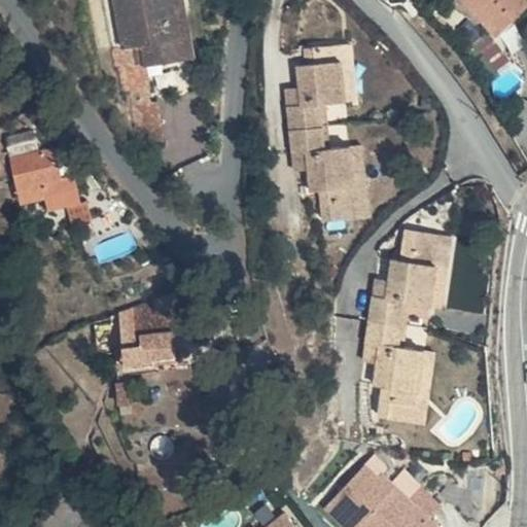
[(183,5),(181,0),(110,0),(119,50),(137,47),(141,69),(177,63),(168,8),(183,5)]
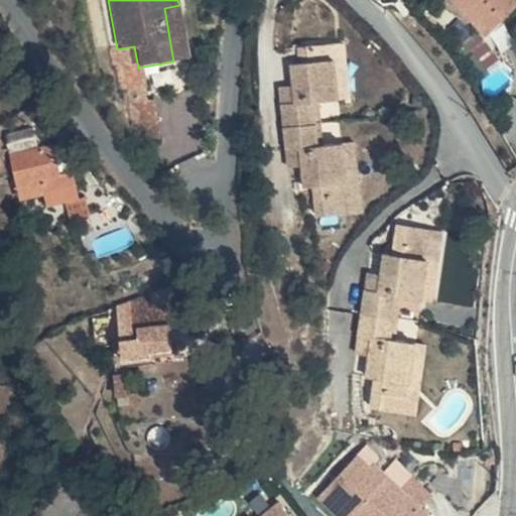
[(444,0),(479,37),(515,4),(514,2),(512,0),(444,0)]
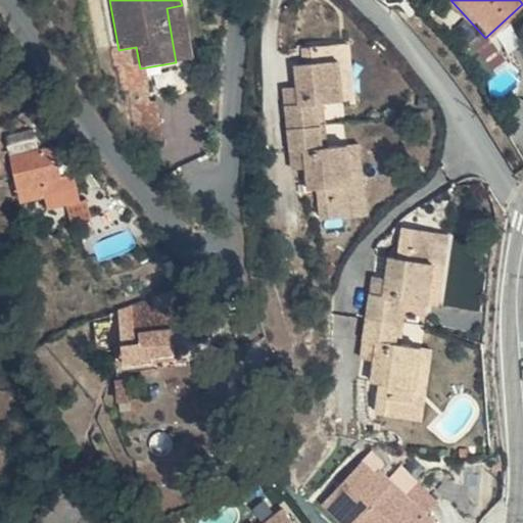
[(191,60),(182,5),(167,8),(176,62),(191,60)]
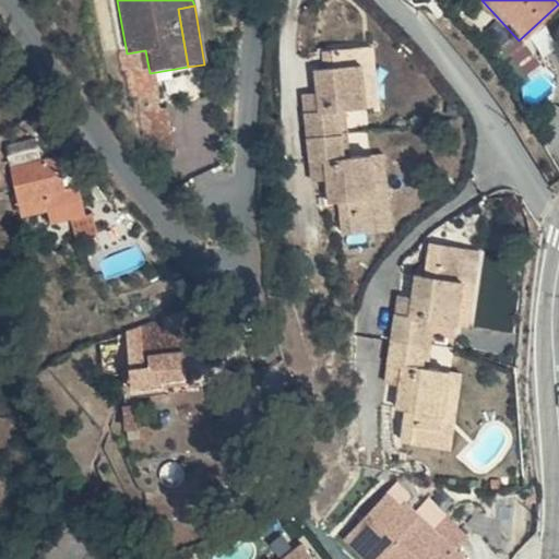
[(358,52),(358,46),(328,48),(329,63),(317,63),(319,88),(320,108),(304,110),(306,138),(308,163),(325,162),(326,180),(328,202),(340,202),(341,217),(378,217),(377,197),(366,197),(361,158),(344,158),(342,134),(340,107),(357,106),(353,61),(359,61),(358,52)]
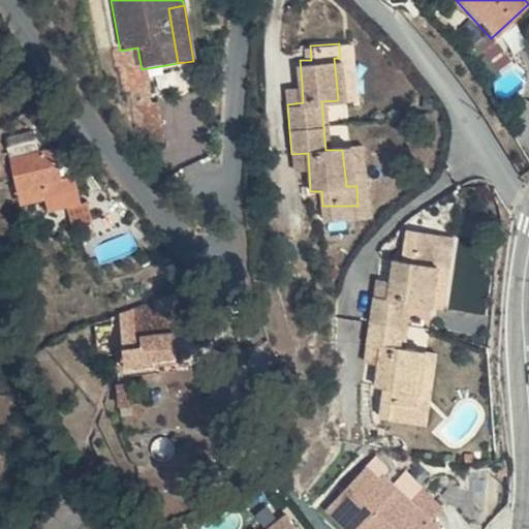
[(356,43),(347,43),(339,50),(340,58),(346,99),(360,99),(356,43)]
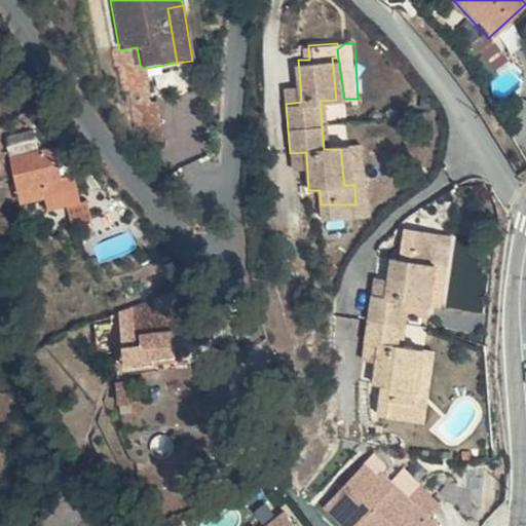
[(344,99),(338,58),(332,58),(336,100),(344,99)]
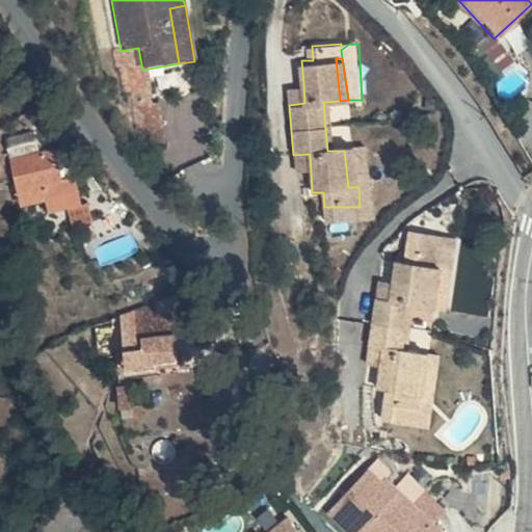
[(304,103),(303,84),(287,86),(289,105),(304,103)]
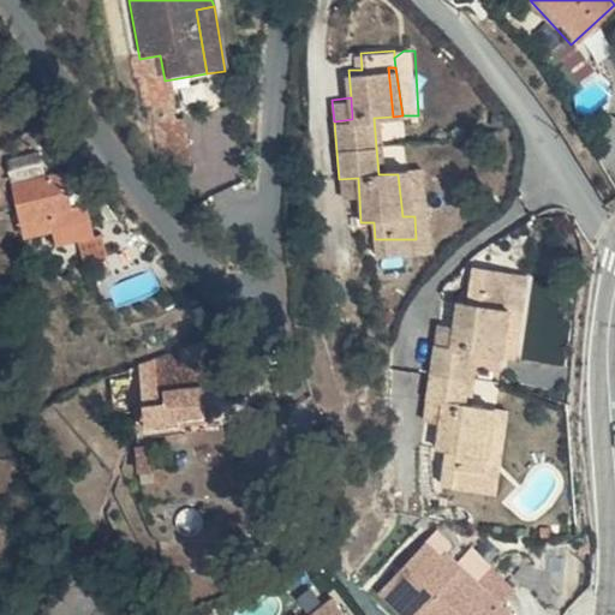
[(148,109),(150,126),(172,123),(168,105),(148,109)]
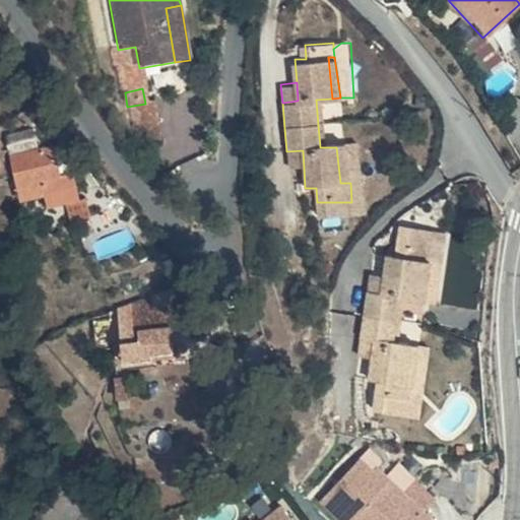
[(145,104),(127,107),(135,147),(159,142),(152,103),(145,104)]
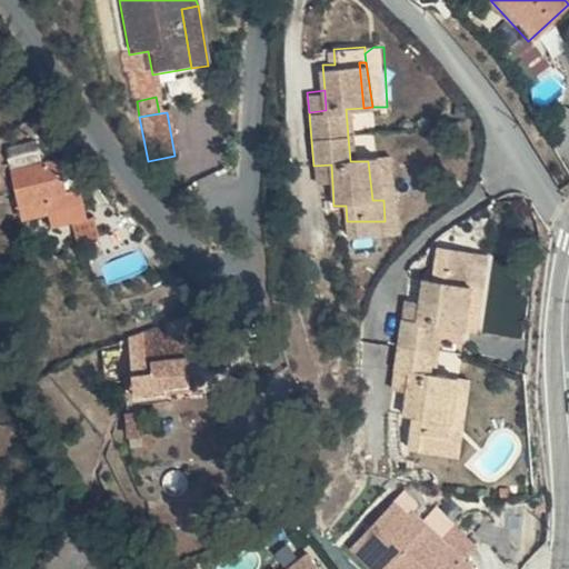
[(37,162),(32,147),(2,153),(7,170),(37,162)]
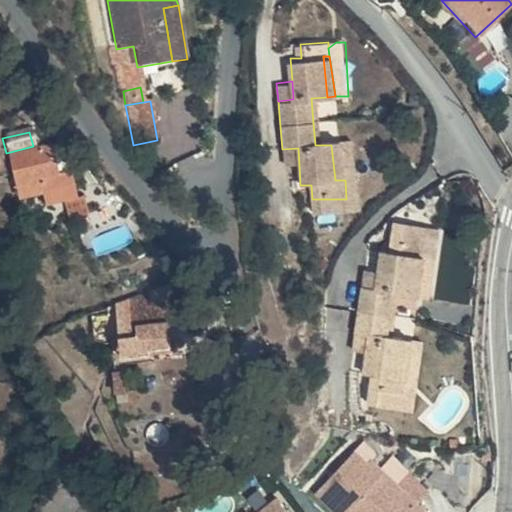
[(343,144),(356,216),(361,215),(353,143),(343,144)]
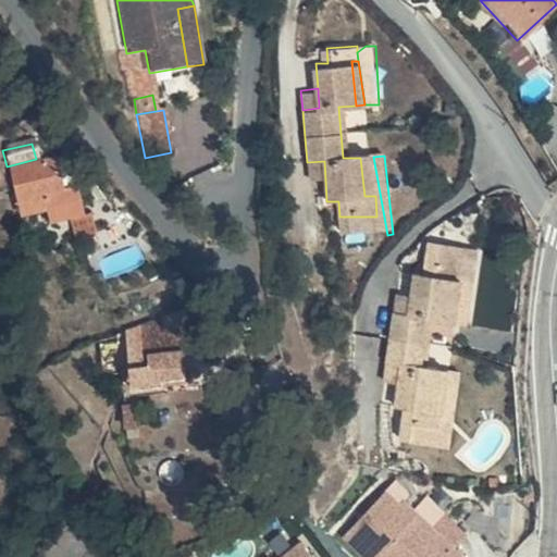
[(69,157),(53,161),(37,165),(9,172),(21,215),(44,210),(46,210),(50,225),(85,217),(77,187),(69,157)]
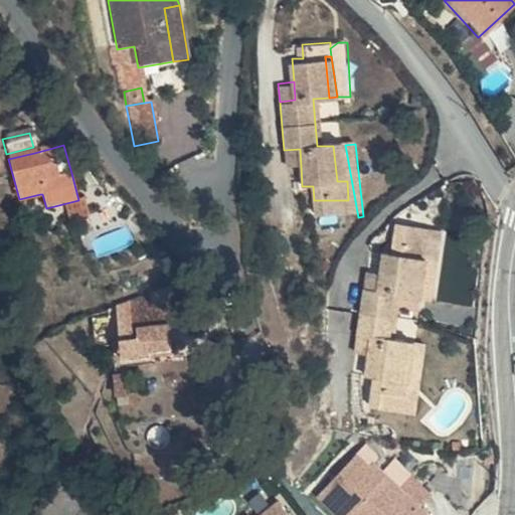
[(315,218),(358,217),(345,145),(333,146),(337,181),(347,181),(348,200),(314,200),(315,218)]
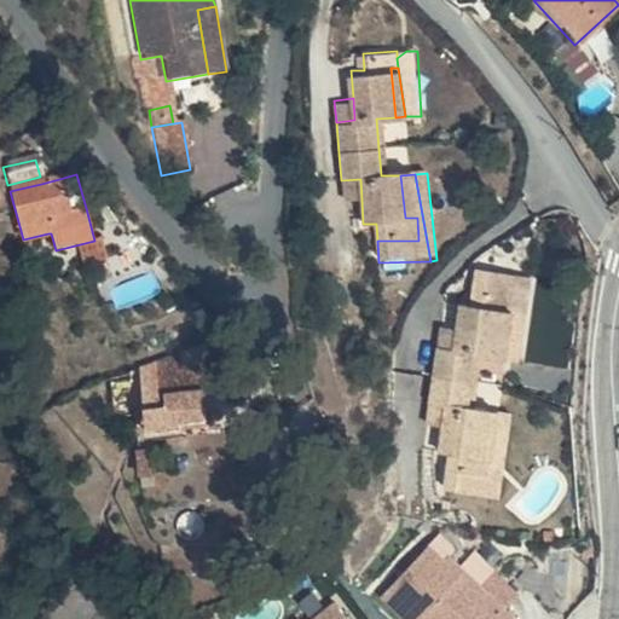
[(362,200),(360,179),(341,180),(342,202),(362,200)]
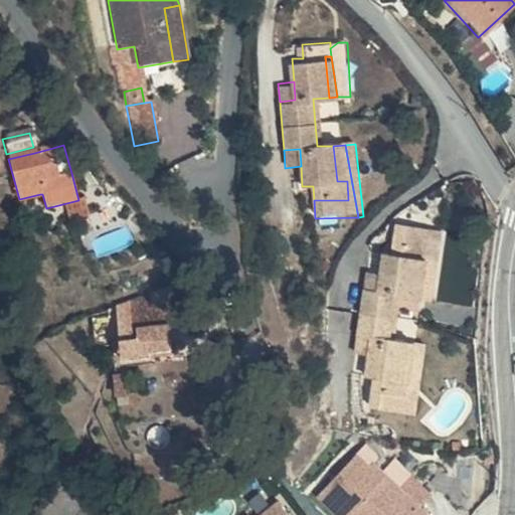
[(386,381),(406,395),(409,381),(401,379),(408,343),(394,340),(399,318),(403,294),(417,298),(425,255),(434,256),(437,239),(402,234),(399,250),(388,248),(384,271),(380,288),(372,286),(376,314),(386,381)]
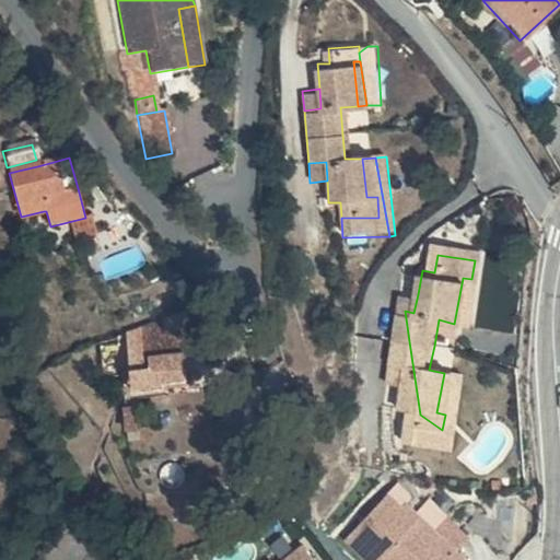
[(483,263),(475,260),(471,279),(463,278),(454,324),(473,327),(483,263)]
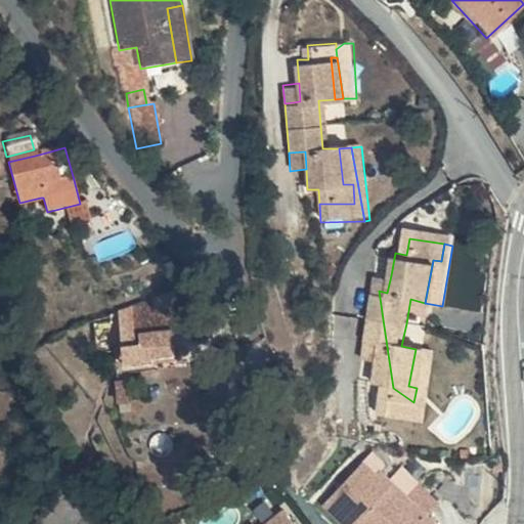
[(376,272),(379,291),(387,293),(391,275),(376,272)]
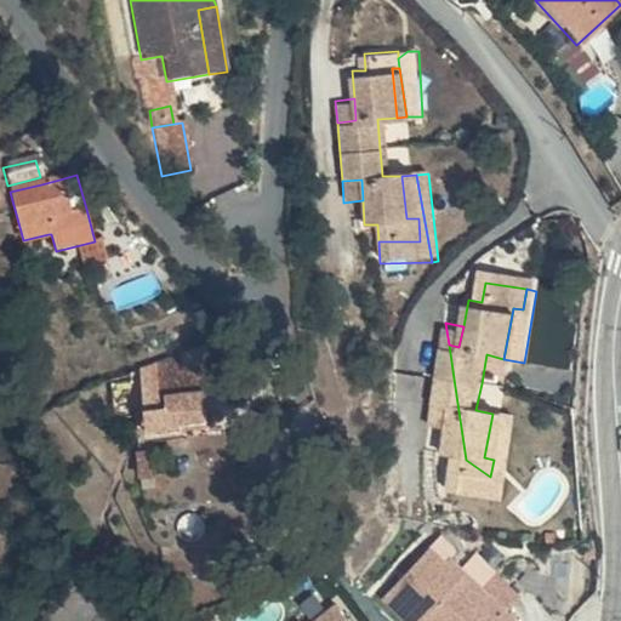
[(489,482),(490,477),(466,460),(454,379),(449,345),(443,343),(438,374),(433,400),(449,404),(445,422),(440,446),(453,449),(448,473),(489,482)]
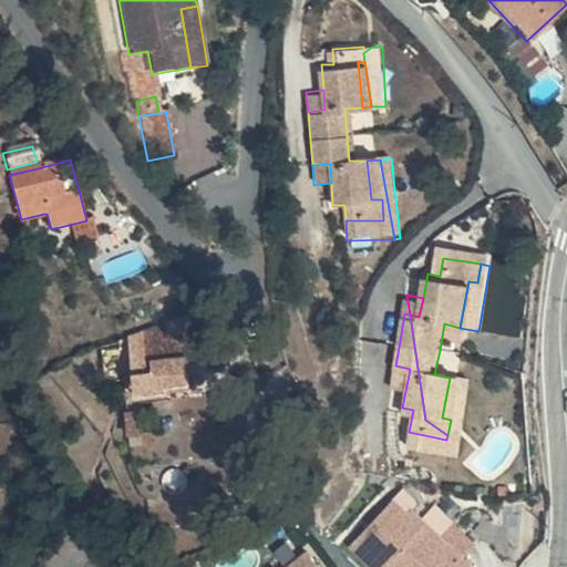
[(182,338),(179,331),(163,337),(166,344),(182,338)]
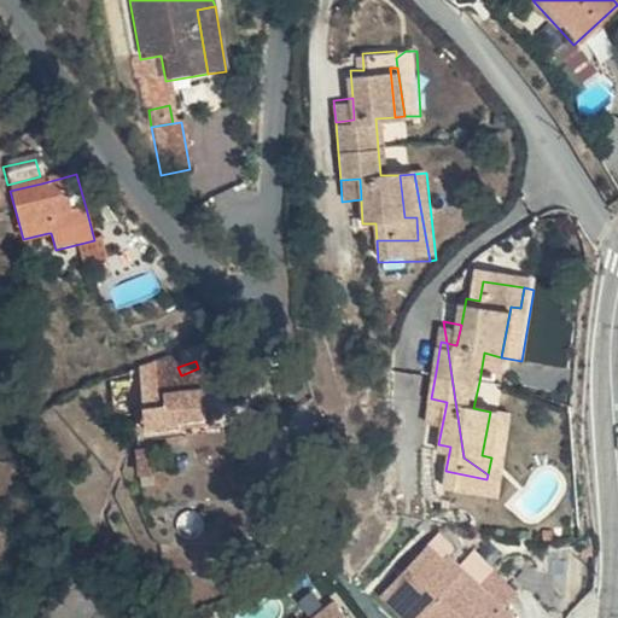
[(167,367),(138,366),(123,372),(126,435),(145,435),(149,432),(190,432),(187,383),(167,382),(167,367)]
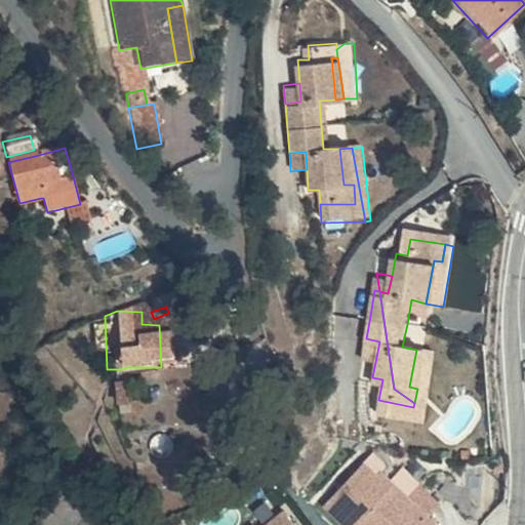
[(379,341),(366,338),(362,354),(376,357),(379,341)]
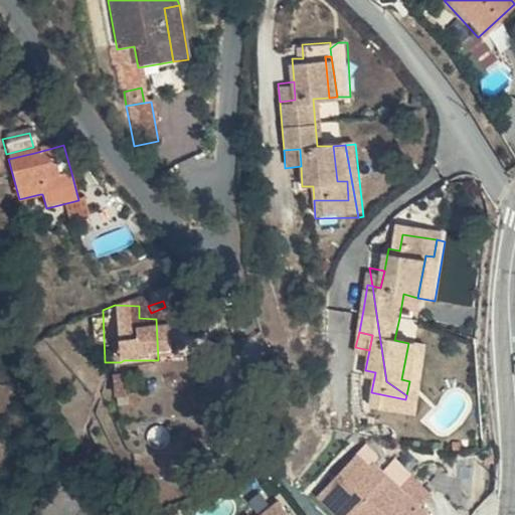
[(409,381),(406,395),(417,402),(426,346),(408,343),(401,379),(409,381)]
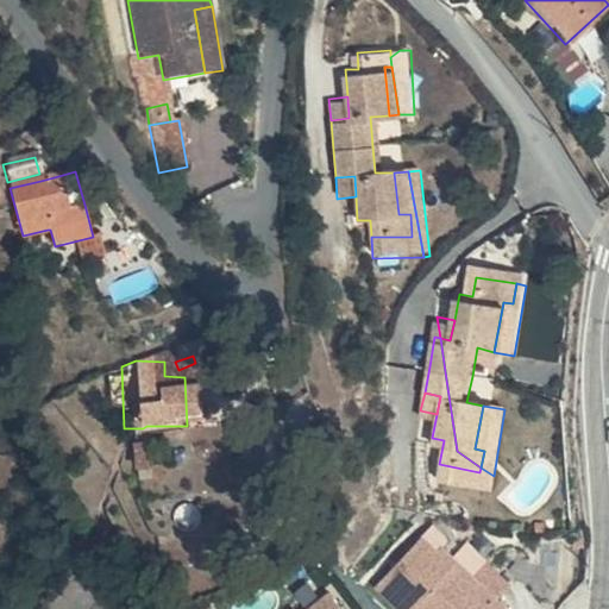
[(125,468),(124,444),(113,445),(115,469),(125,468)]
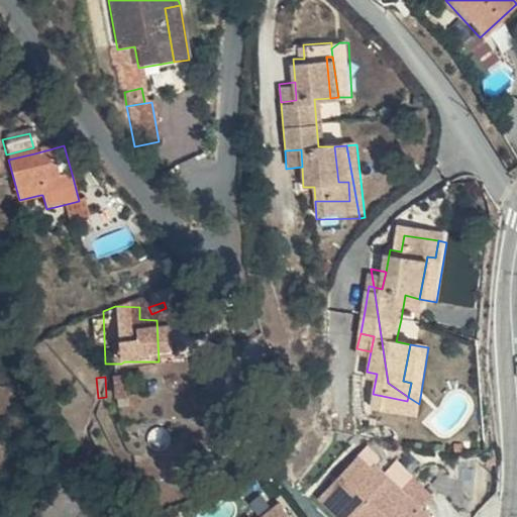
[(358,459),(319,499),(337,516),(351,516),(356,514),(358,516),(422,516),(375,468),(371,472),(358,459)]
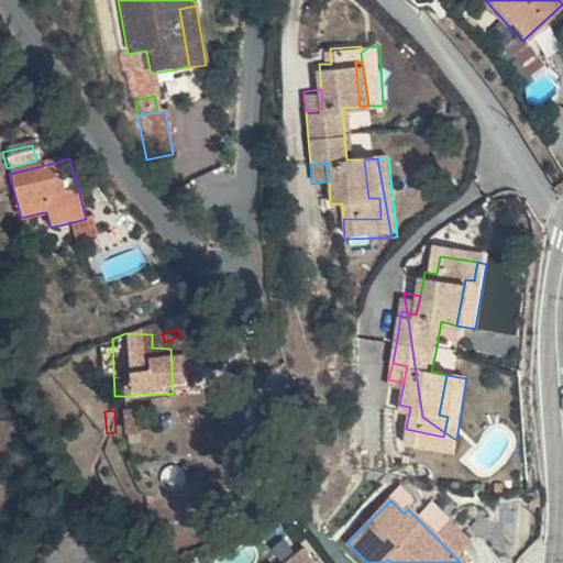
[(92,541),(88,521),(66,525),(59,526),(65,545),(92,541)]
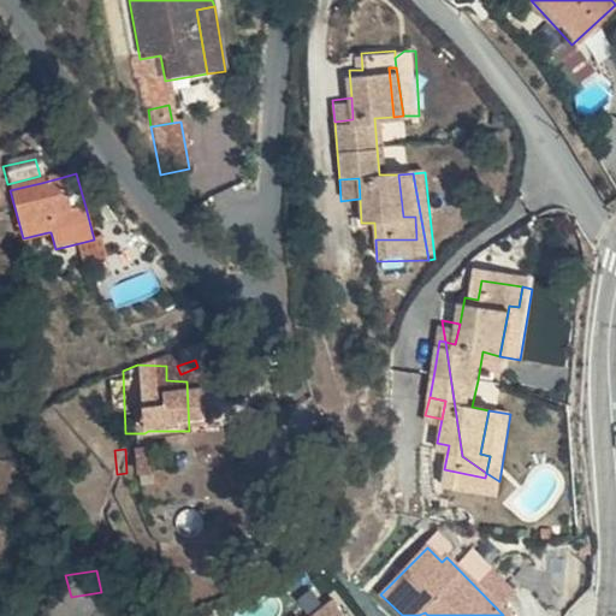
[(345,615),(333,600),(314,615),(345,615)]
